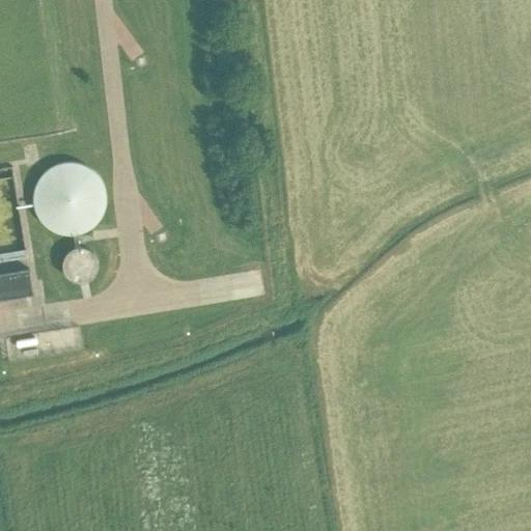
[(34,191),(33,198),(34,204),(36,211),(38,217),(43,222),(48,227),(54,230),(60,232),(66,234),(74,234),(80,232),(86,230),(92,227),(98,222),(101,217),(104,211),(106,204),(107,198),(106,191),(104,185),(101,178),(98,173),(92,168),(86,165),(80,163),(74,161),(66,161),(60,163),(54,165),(48,168),(43,173),(38,178),(36,185),(34,191)]
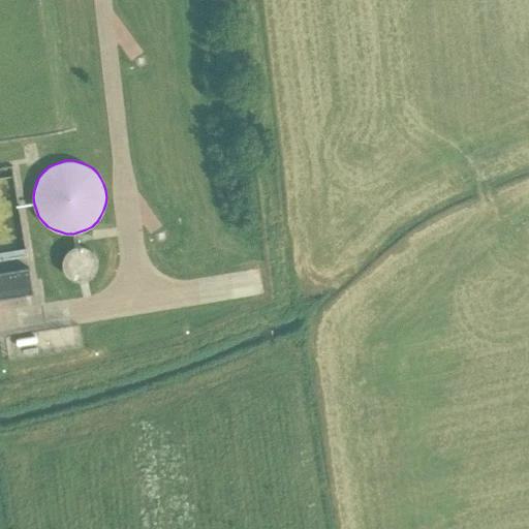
[(63,259),(63,262),(63,266),(64,269),(65,272),(67,275),(69,277),(72,279),(75,280),(79,280),(82,280),(85,280),(88,279),(91,277),(93,275),(95,272),(96,269),(97,266),(98,262),(97,259),(96,256),(95,253),(93,251),(91,249),(88,247),(85,246),(82,245),(79,245),(75,246),(72,247),(69,249),(67,251),(65,253),(64,256),(63,259)]
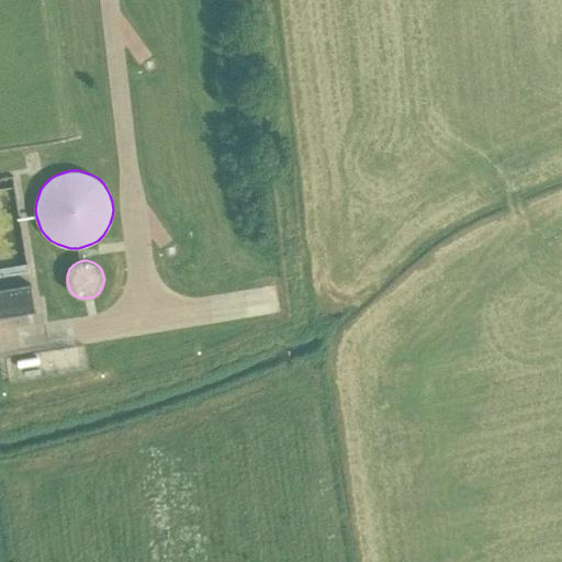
[(0,316),(35,311),(31,283),(0,288),(0,316)]
